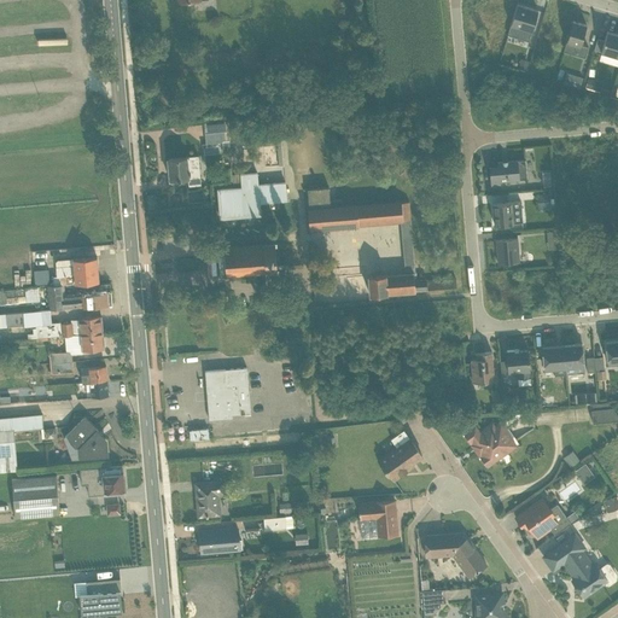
[(507,34),(528,41),(537,10),(517,4),(507,34)]
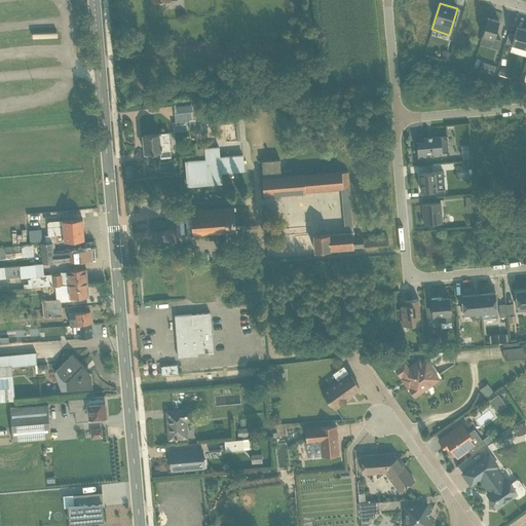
[(479,43),(491,47),(498,21),(487,17),(479,43)]
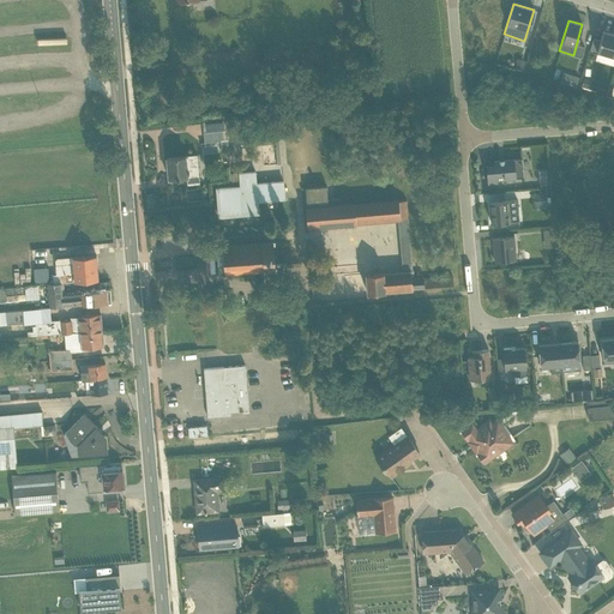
[(596,52),(613,56),(613,34),(603,31),(596,52)]
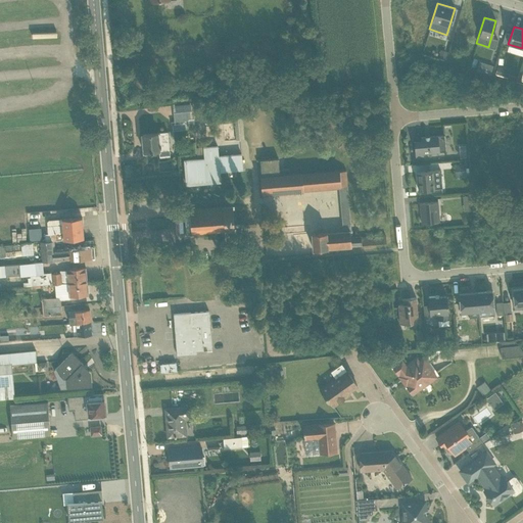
[(312,31),(298,32),(299,39),(313,38),(312,31)]
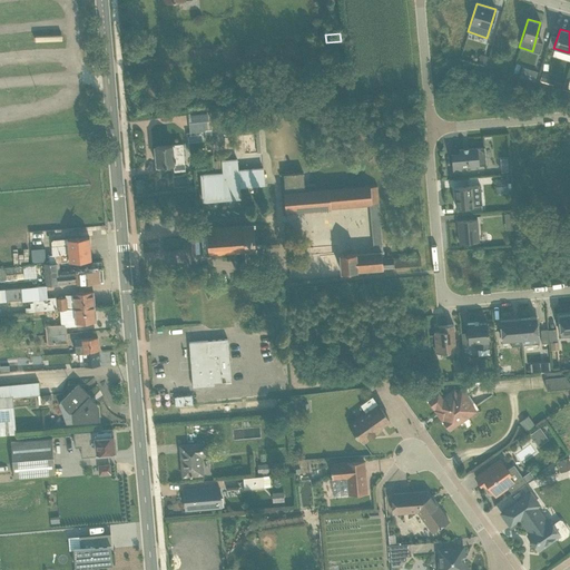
[(264,43),(244,45),(245,57),(264,56),(264,55),(269,55),(268,46),(263,47),(264,43)]
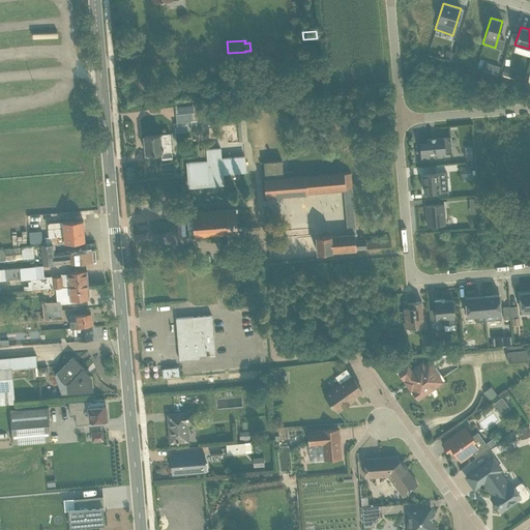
[(444,58),(450,59),(452,52),(446,51),(444,58)]
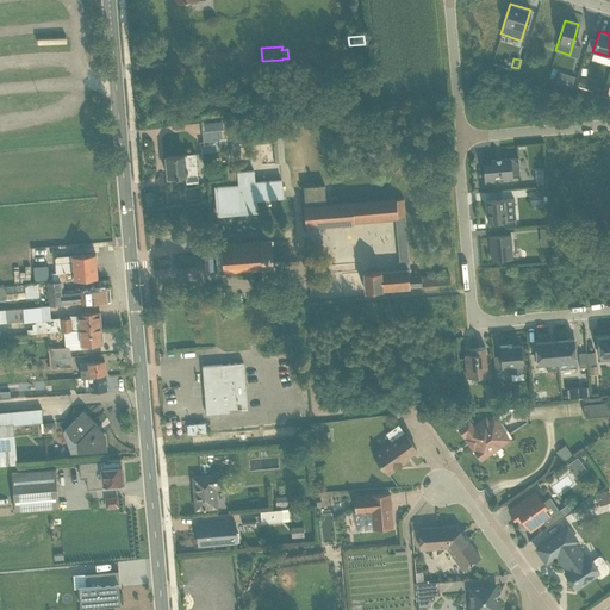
[(556,80),(572,85),(576,76),(559,72),(556,80)]
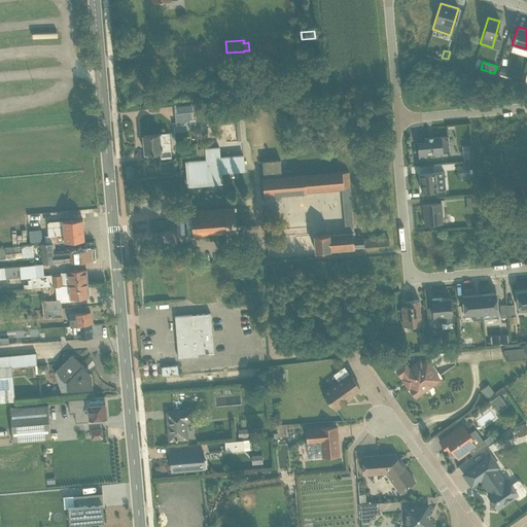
[(175,121),(195,119),(194,104),(174,105),(175,121)]
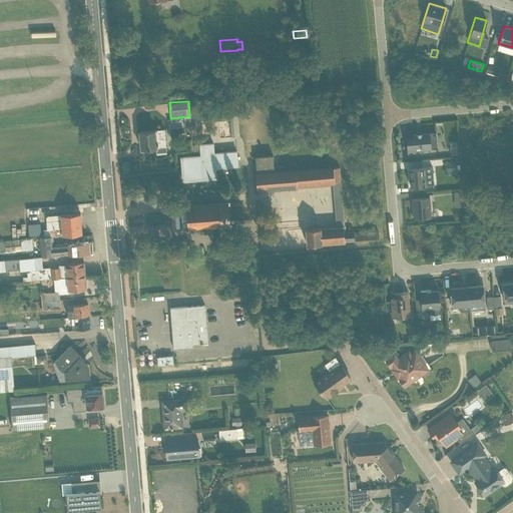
[(140,149),(155,147),(156,153),(166,152),(164,129),(139,131),(140,149)]
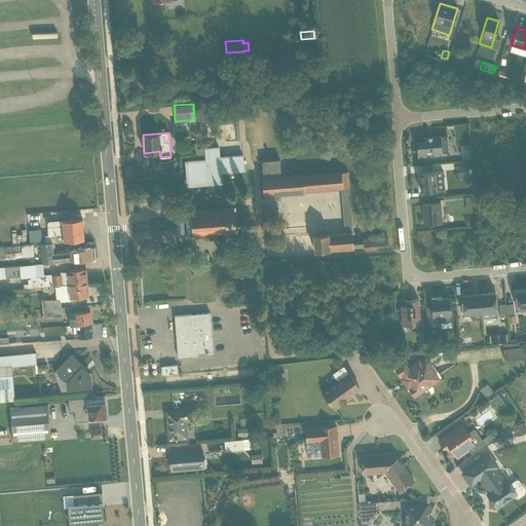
[(416,157),(446,154),(445,136),(414,138),(416,157)]
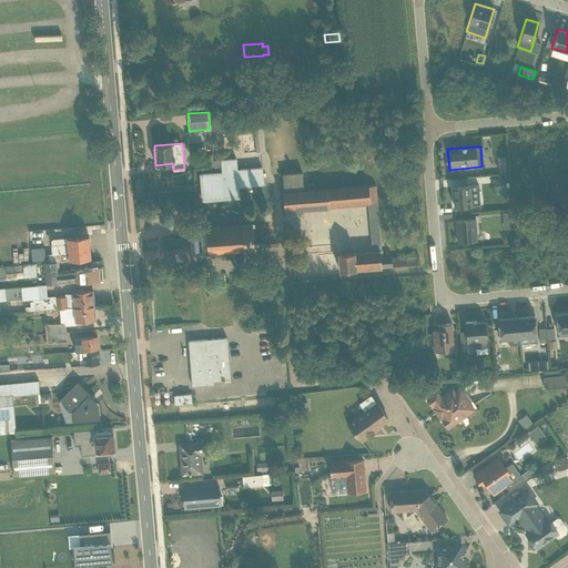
[(199,173),(201,201),(240,198),(239,186),(264,184),(262,168),(237,169),(236,159),(213,160),(214,172),(212,172),(199,173)]
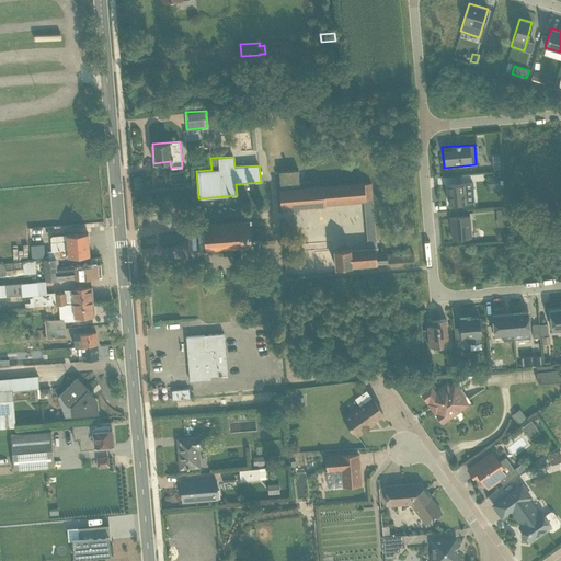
[(376,252),(377,252),(371,183),(364,183),(364,182),(323,185),(323,184),(311,185),(310,180),(299,181),(298,170),(278,171),(282,208),(364,201),(367,248),(333,250),(335,267),(414,261),(413,252),(387,254),(387,252),(376,253),(376,252)]
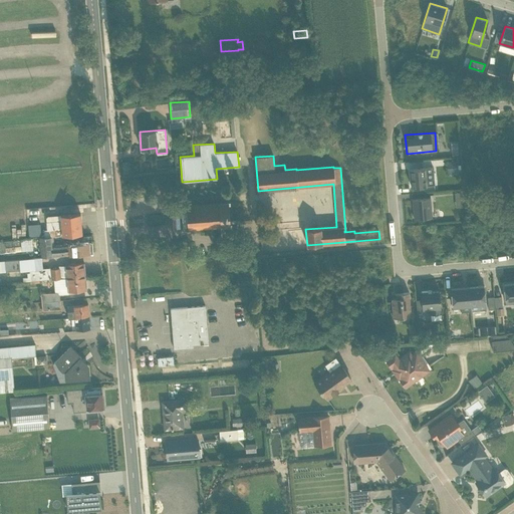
[(408,186),(428,184),(427,168),(407,169),(408,186)]
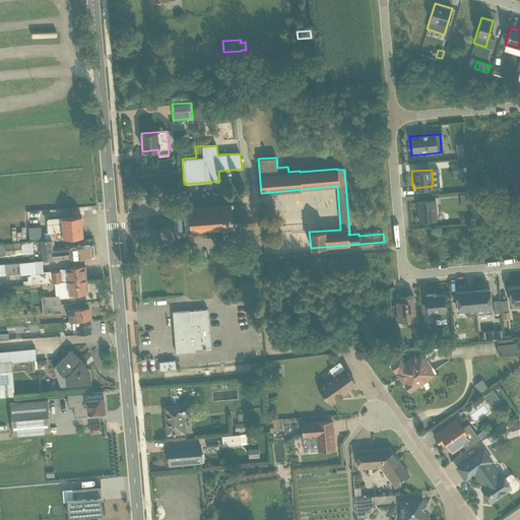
[(415,220),(436,219),(435,200),(415,201),(415,220)]
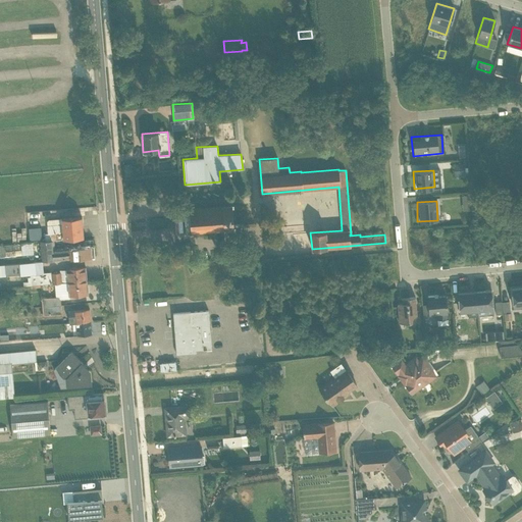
[(224,241),(244,240),(243,222),(232,223),(231,206),(188,209),(184,209),(186,231),(223,228),(224,241)]
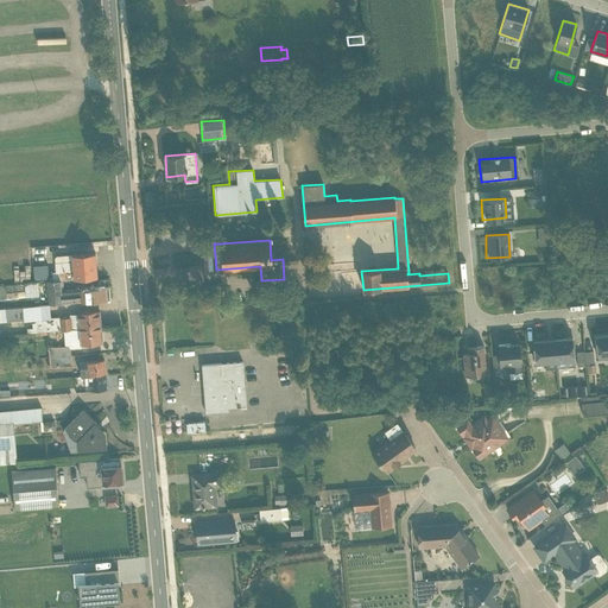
[(63,279),(97,276),(95,252),(71,254),(71,260),(55,261),(56,271),(52,272),(54,280),(63,279)]
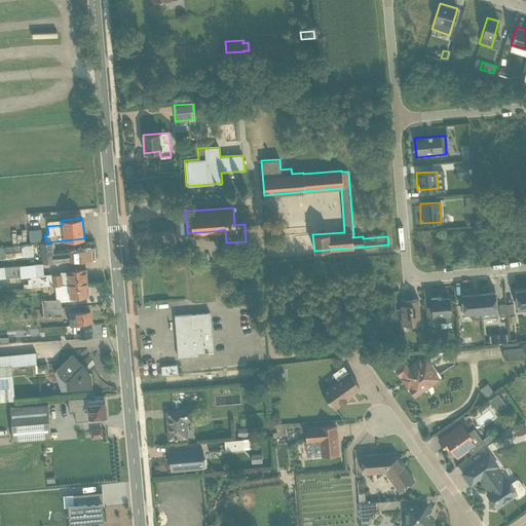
[(42,263),(92,259),(90,241),(63,245),(63,251),(55,251),(54,241),(46,242),(40,242),(42,263)]
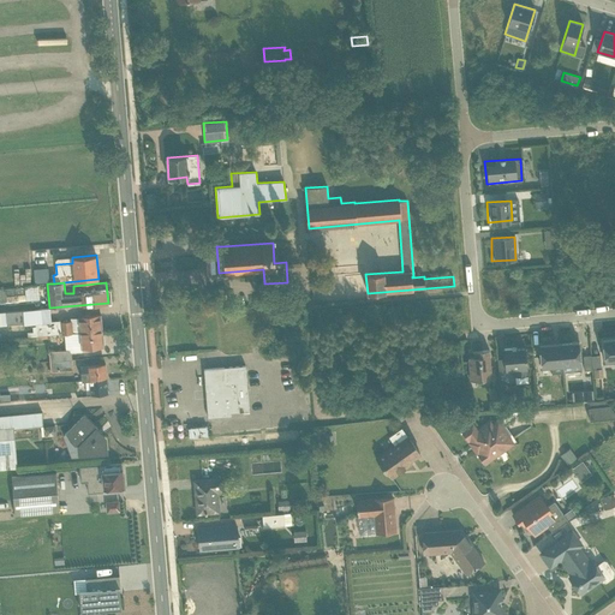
[(0,300),(40,298),(37,285),(24,286),(24,287),(0,288),(0,300)]
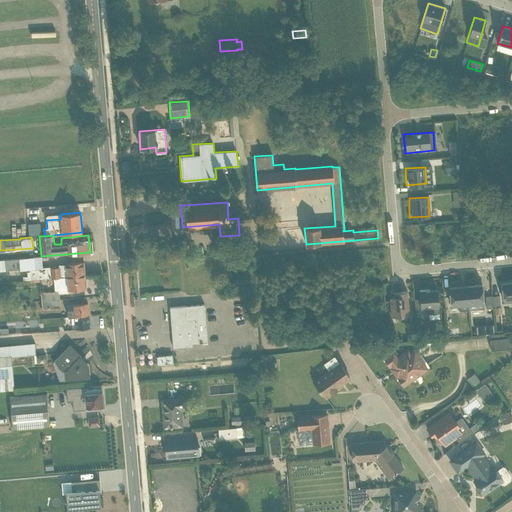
[(51,278),(53,278),(85,274),(84,261),(58,263),(59,266),(42,268),(41,256),(0,259),(0,270),(20,268),(20,270),(29,269),(30,271),(27,271),(27,275),(22,276),(23,279),(51,277),(51,278)]
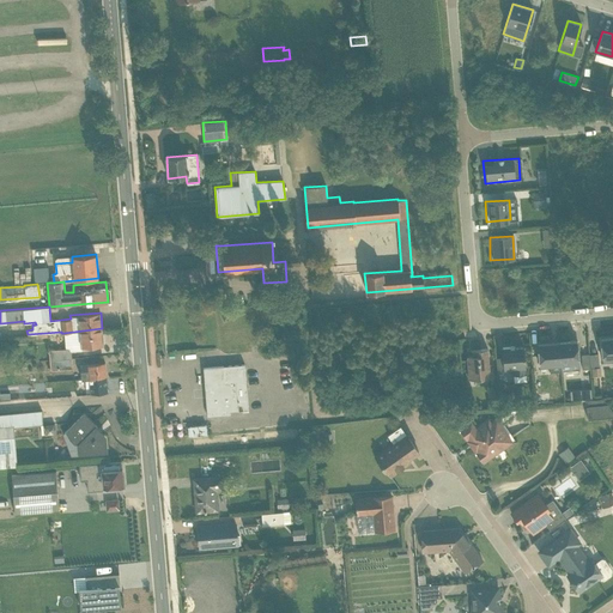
[(93,345),(103,345),(102,328),(64,333),(66,347),(48,350),(49,358),(72,357),(71,350),(82,349),(82,350),(95,349),(93,345)]
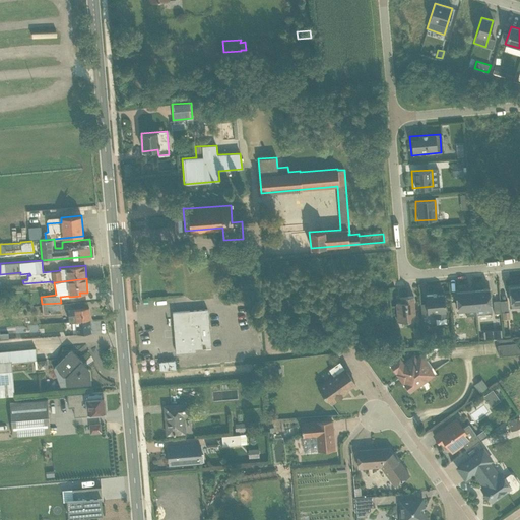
[(519,305),(519,285),(509,286),(511,306),(519,305)]
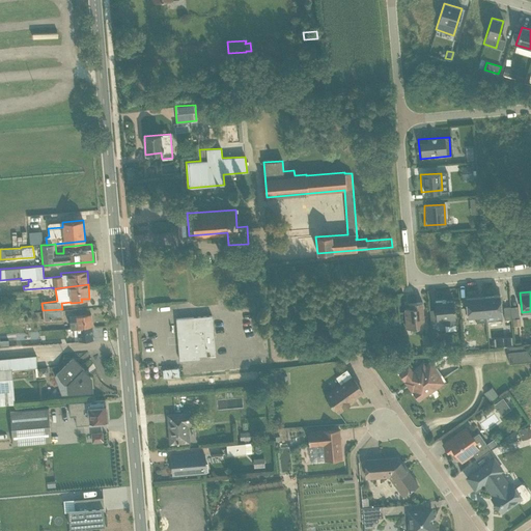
[(485,315),(501,314),(500,295),(494,296),(484,297),(484,296),(483,296),(485,315)]
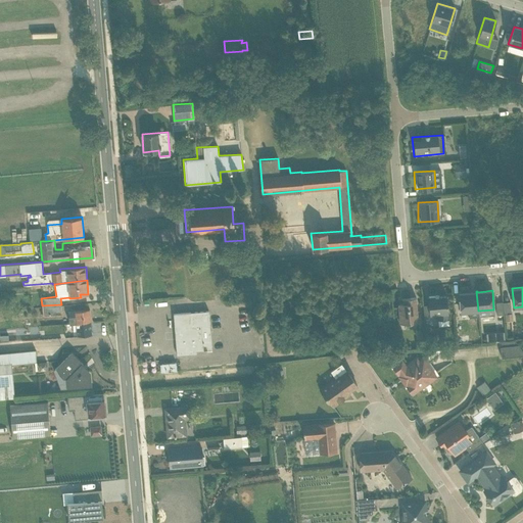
[(478,311),(476,291),(459,293),(460,312),(478,311)]
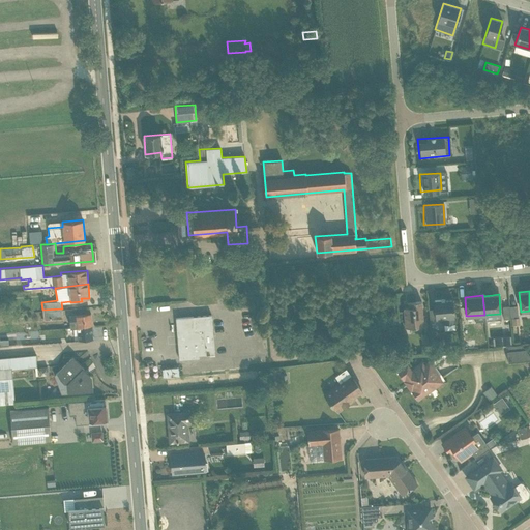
[(443,324),(454,323),(452,299),(444,300),(444,299),(434,300),(436,319),(443,318),(443,324)]
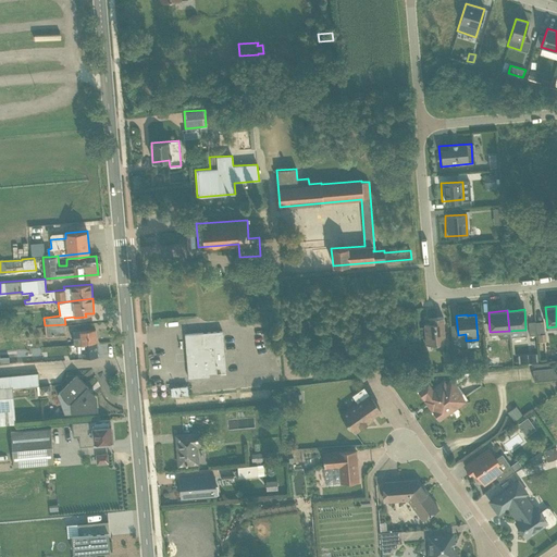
[(425,344),(445,343),(443,317),(428,318),(428,323),(424,324),(425,344)]
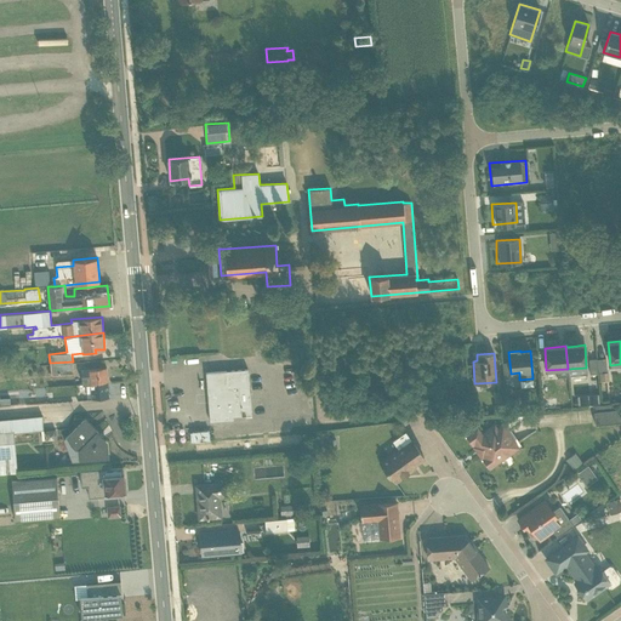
[(596,358),(597,374),(599,372),(600,381),(609,380),(608,371),(607,371),(604,358),(596,358)]
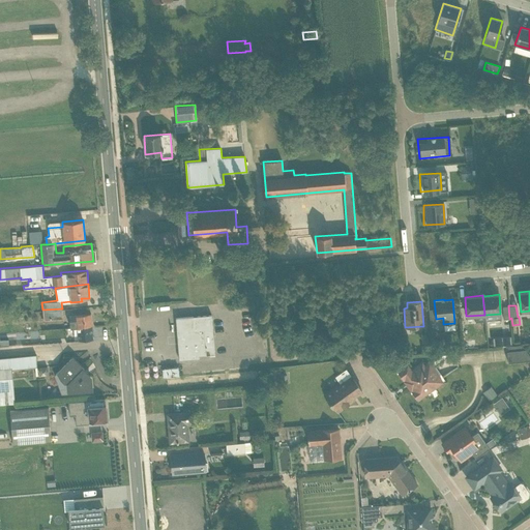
[(62,318),(62,308),(42,310),(43,319),(62,318)]
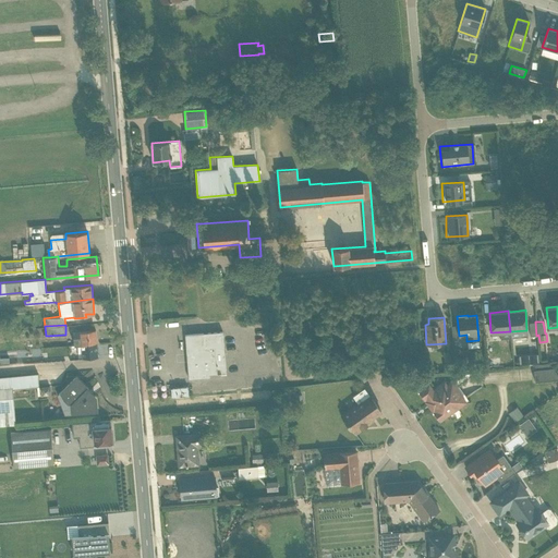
[(74,344),(77,344),(97,342),(95,329),(80,331),(80,336),(73,337),(74,344)]
